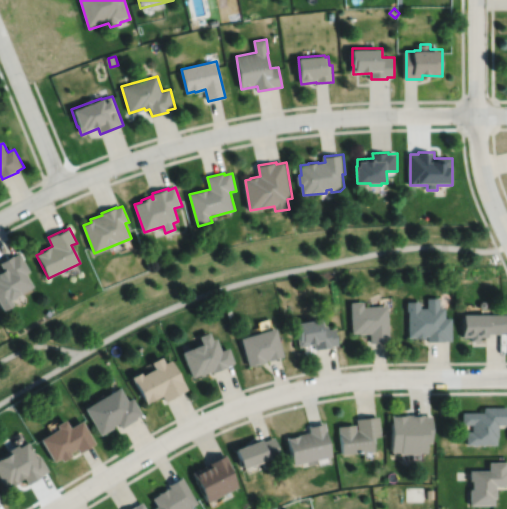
[(0,305),(3,311),(14,305),(11,300),(34,287),(27,274),(31,272),(20,254),(14,257),(14,256),(1,263),(5,270),(0,272),(0,305)]
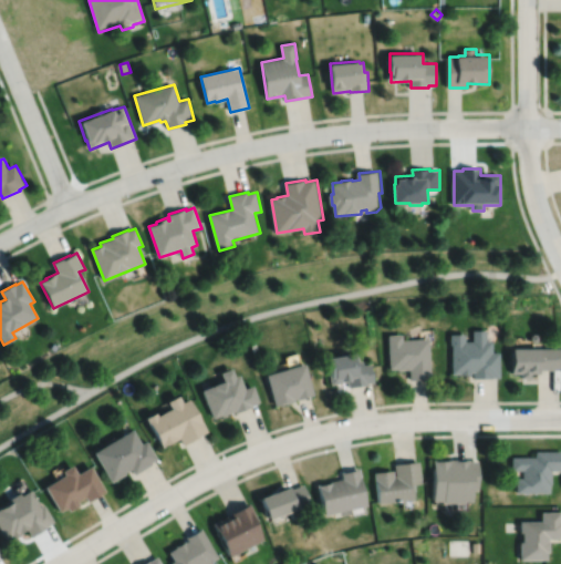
[(453,335),(453,346),(454,346),(455,375),(463,375),(463,376),(474,376),(474,373),(476,373),(476,380),(495,380),(495,379),(502,379),(502,354),(495,354),(495,342),(489,342),(489,331),(475,331),(476,342),(468,342),(468,335),(453,335)]
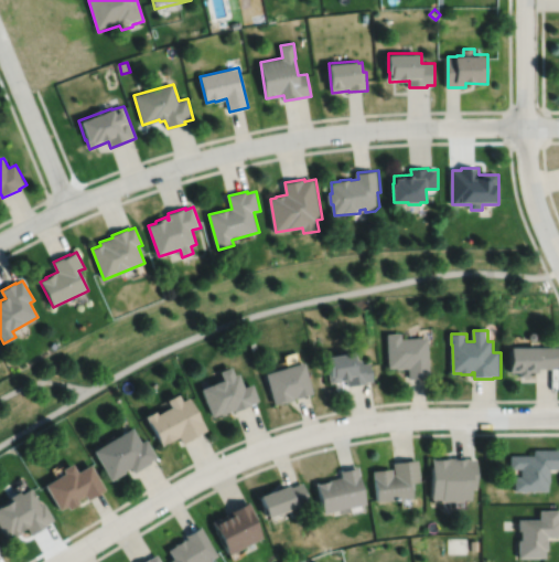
[(388,335),(390,369),(398,368),(398,370),(410,369),(410,380),(432,379),(429,338),(402,340),(402,333),(388,335)]
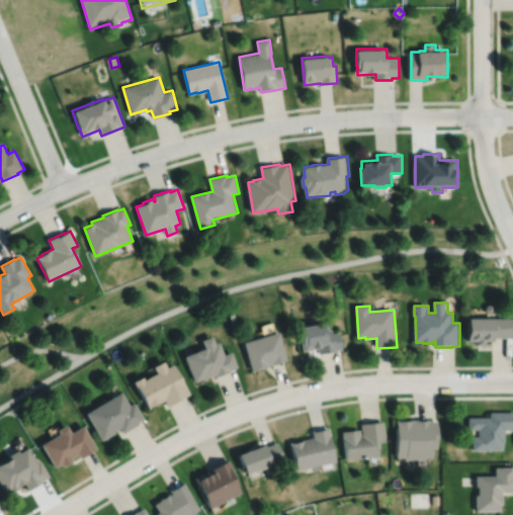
[(490,306),(488,309),(488,312),(490,314),(493,314),(496,312),(495,309),(493,306),(490,306)]
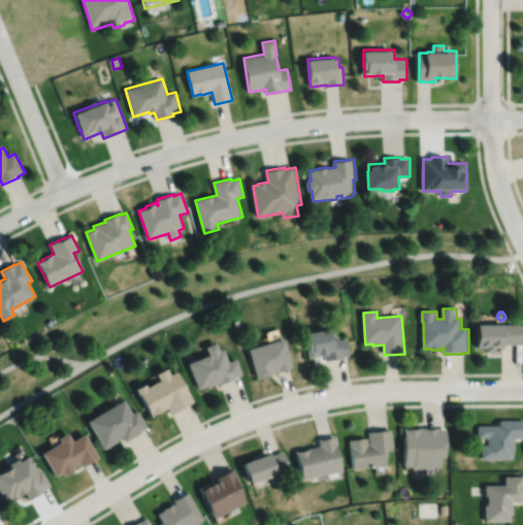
[(480,325),(480,349),(488,349),(488,353),(497,353),(497,349),(505,349),(505,346),(519,346),(519,343),(522,343),(522,325),(480,325)]
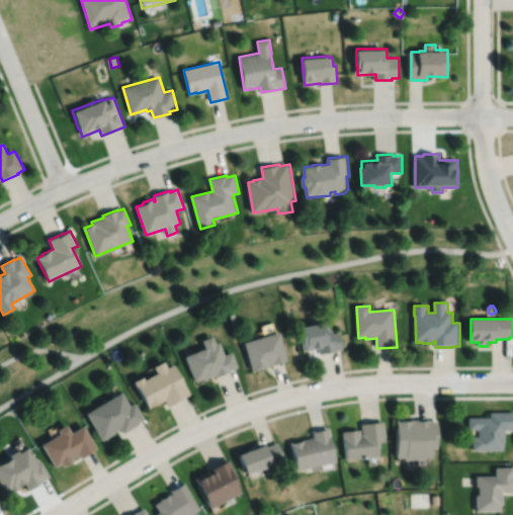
[(300,328),(304,352),(319,349),(320,355),(337,352),(337,351),(344,350),(341,333),(334,335),(334,331),(330,331),(329,323),(300,328)]
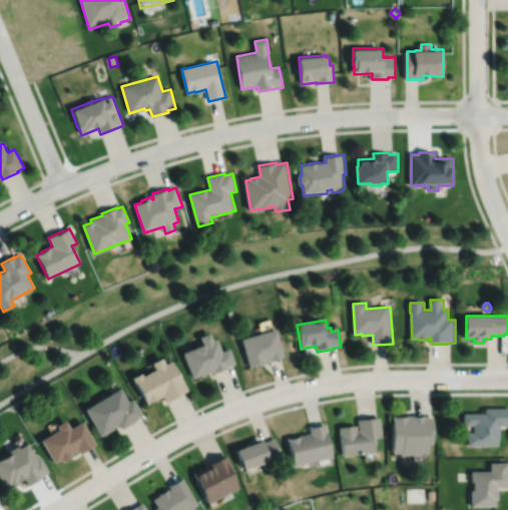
[(241,340),(250,369),(269,364),(268,363),(270,362),(270,363),(286,358),(278,330),(241,340)]
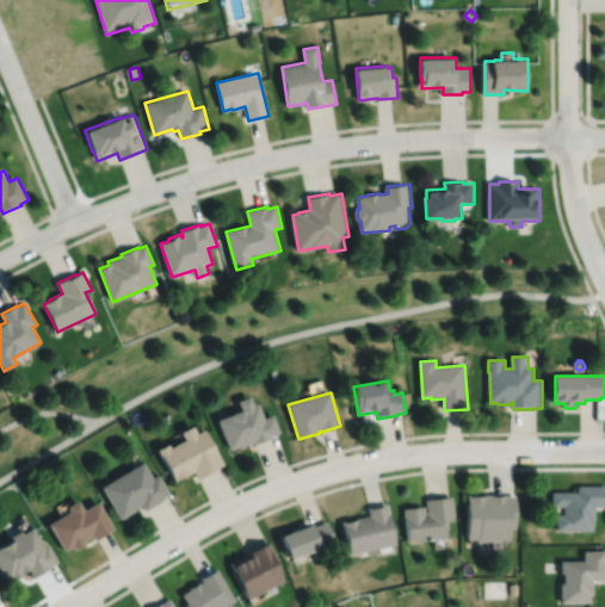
[(218,421),(230,452),(240,447),(240,450),(254,444),(255,446),(273,439),(272,438),(282,434),(275,416),(266,420),(259,404),(254,407),(251,397),(239,402),(242,412),(218,421)]
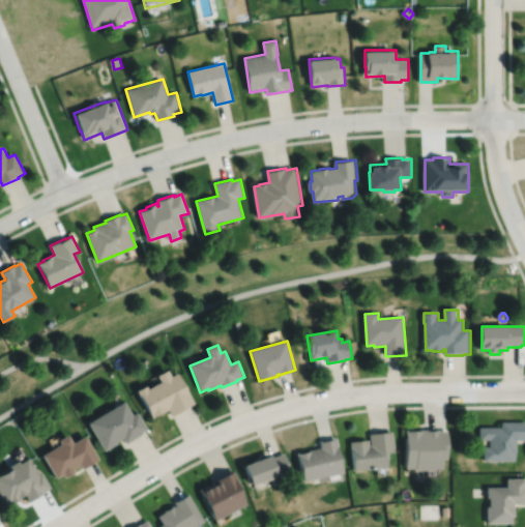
[(137,391),(152,419),(169,411),(173,418),(188,410),(187,409),(196,404),(178,374),(171,378),(168,371),(156,376),(161,383),(147,390),(146,386),(137,391)]
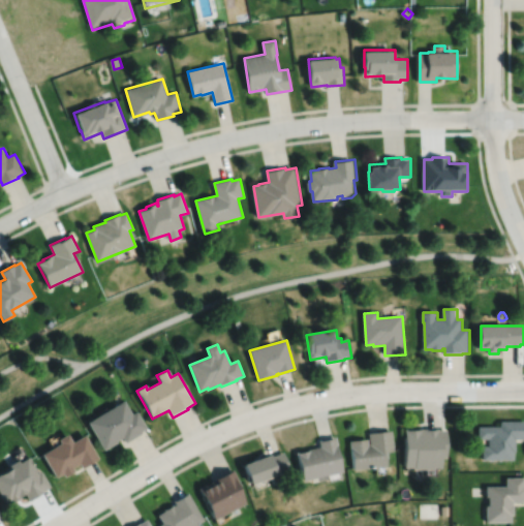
[(87,424),(103,452),(118,443),(117,442),(123,438),(126,444),(143,434),(142,433),(148,430),(137,412),(132,415),(124,401),(87,424)]
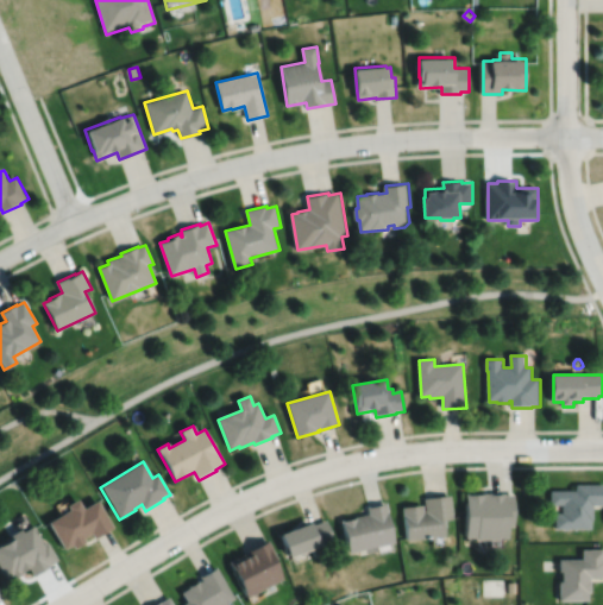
[(553,492),(553,506),(565,506),(565,515),(558,515),(558,530),(594,530),(594,521),(596,521),(596,506),(602,506),(602,486),(578,486),(578,492),(553,492)]
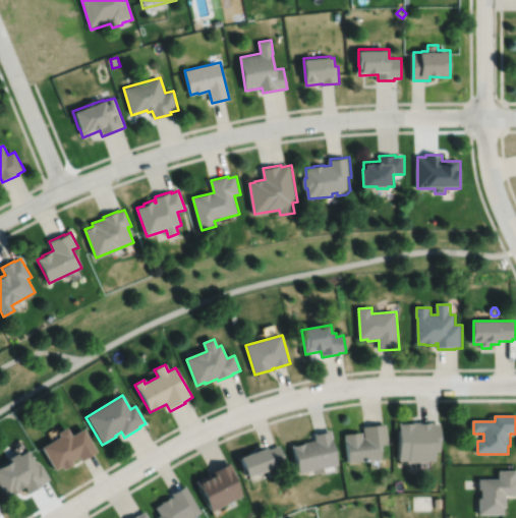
[(400,423),(400,462),(410,462),(410,464),(428,464),(428,462),(437,462),(437,452),(442,452),(442,424),(434,424),(434,423),(400,423)]
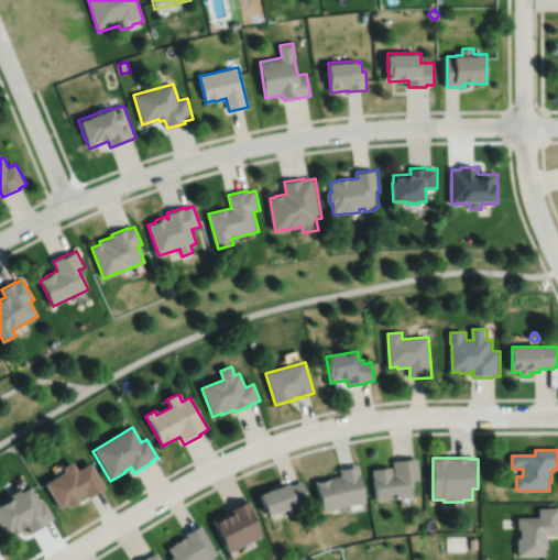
[(374,471),(375,480),(376,480),(380,502),(415,497),(414,482),(423,482),(420,460),(395,462),(396,474),(394,474),(394,469),(374,471)]
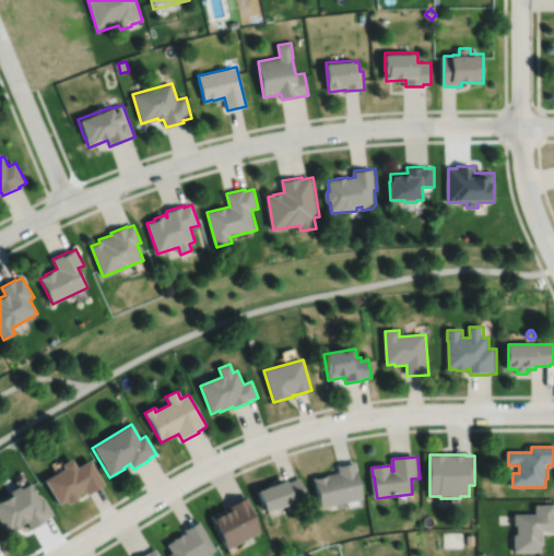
[(47,482),(61,506),(69,501),(71,506),(81,499),(79,496),(86,492),(90,496),(107,486),(92,461),(80,469),(74,460),(65,465),(67,470),(47,482)]
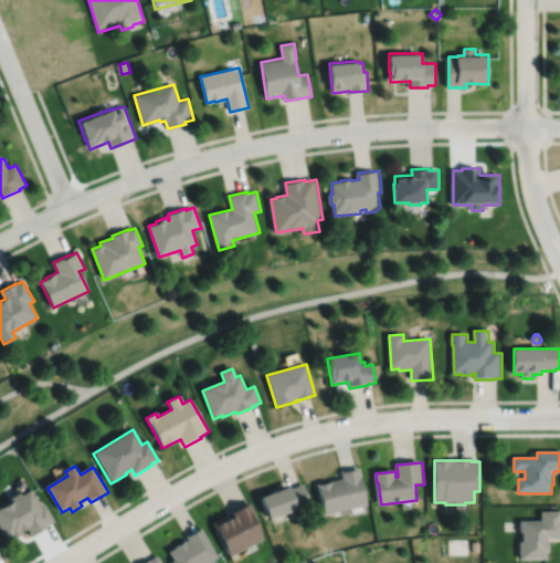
[(319,486),(327,517),(369,506),(361,470),(344,475),(345,480),(319,486)]
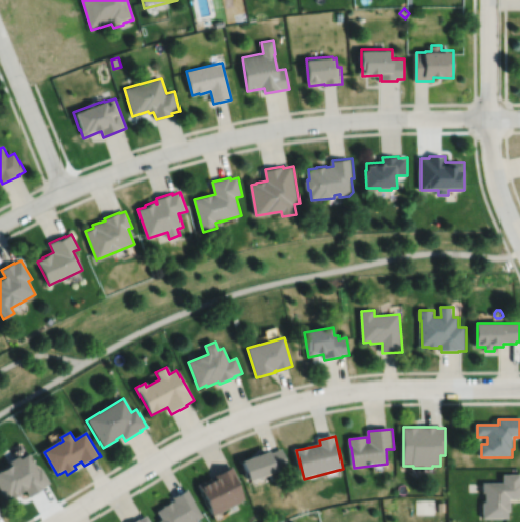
[(243,463),(250,483),(290,468),(284,450),(272,454),(271,452),(243,463)]
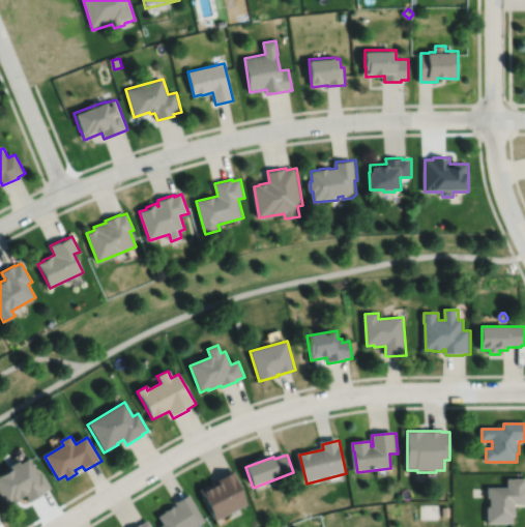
[(0,477),(0,492),(8,507),(12,504),(12,505),(17,503),(18,504),(24,500),(23,498),(27,496),(32,503),(47,495),(47,494),(53,490),(44,474),(41,475),(31,460),(23,465),(21,462),(11,468),(13,471),(3,477),(3,476),(0,477)]
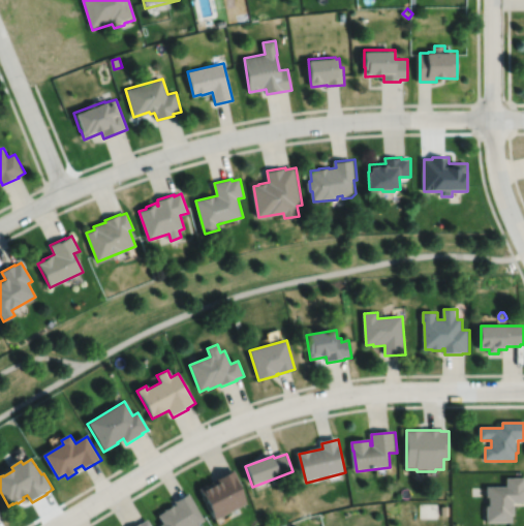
[(201,490),(216,521),(248,505),(240,490),(244,488),(235,470),(216,481),(217,482),(201,490)]
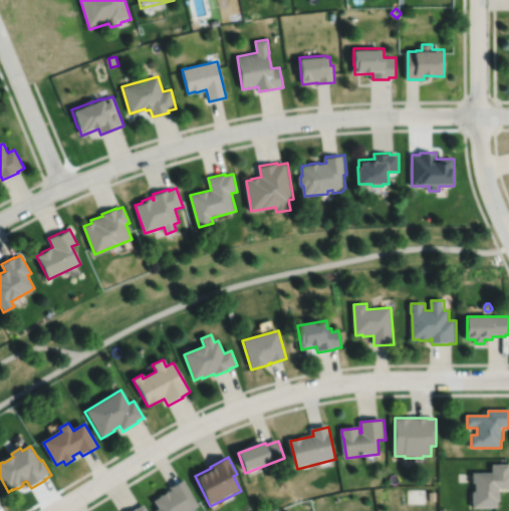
[(474,474),(474,484),(477,484),(477,493),(474,493),(474,509),(499,509),(499,502),(501,502),(501,492),(500,492),(500,490),(508,490),(508,466),(494,466),(494,474),(474,474)]
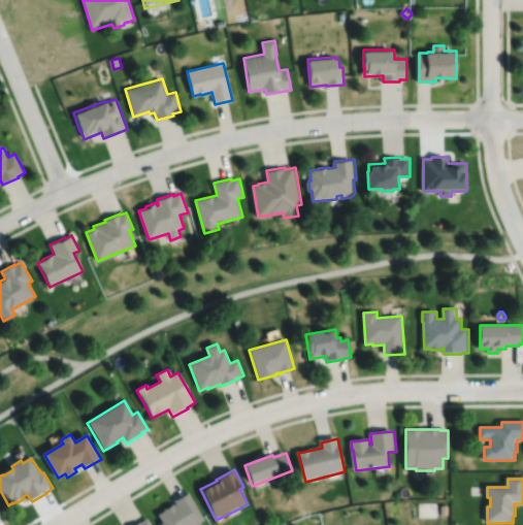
[(159,516),(163,524),(199,524),(205,521),(189,493),(175,501),(177,504),(174,506),(173,504),(165,510),(166,512),(159,516)]
